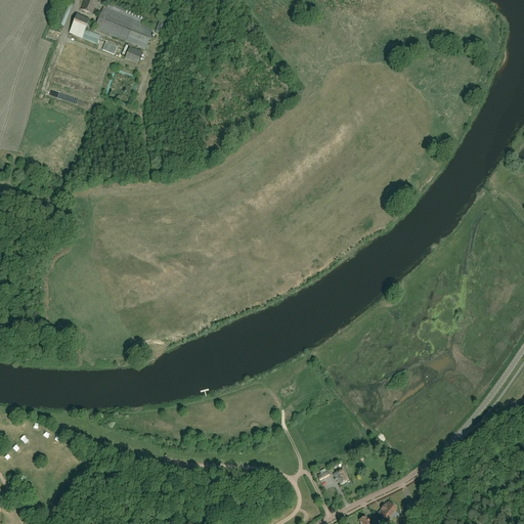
[(95,6),(97,0),(85,0),(85,2),(84,2),(81,10),(92,14),(95,6)]
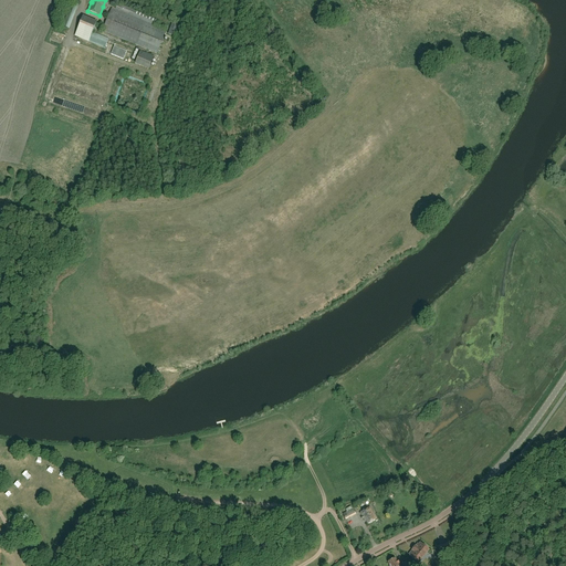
[(67,13),(74,16),(79,6),(72,2),(67,13)]
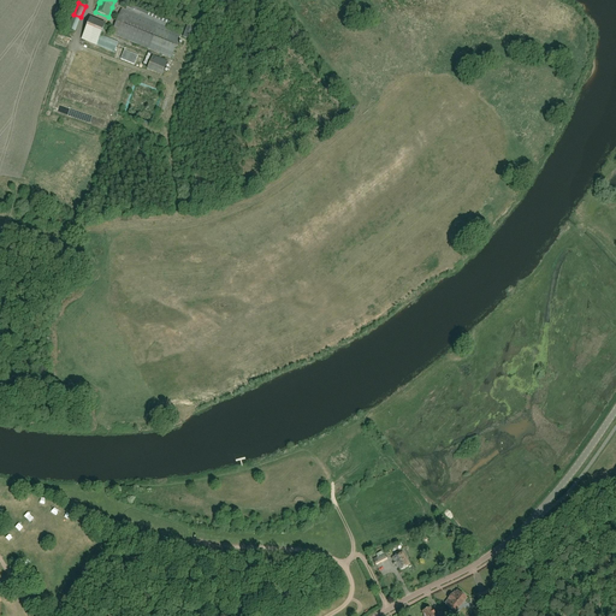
[(125,11),(122,10),(112,34),(171,59),(181,34),(167,29),(170,23),(128,5),(125,11)]
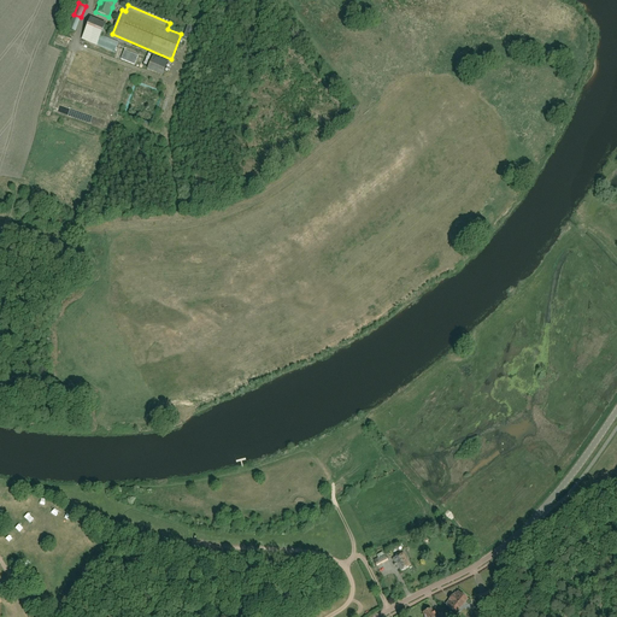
[(106,24),(90,17),(81,40),(115,54),(118,42),(101,36),(106,24)]
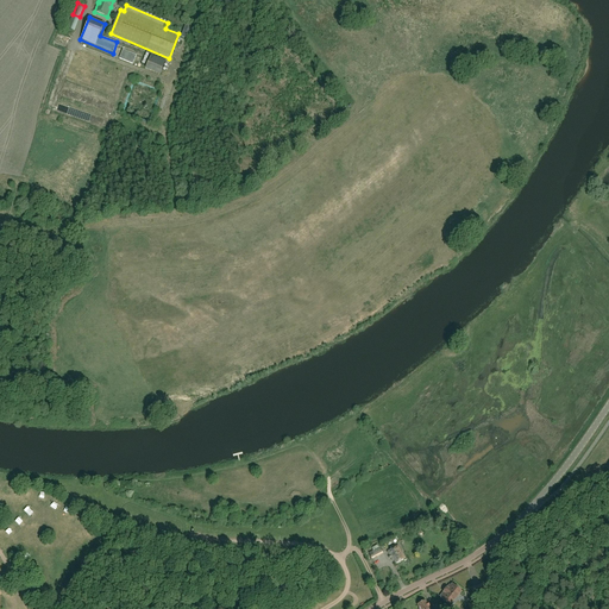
[(92,106),(102,111),(106,102),(95,98),(93,102),(94,102),(92,106)]
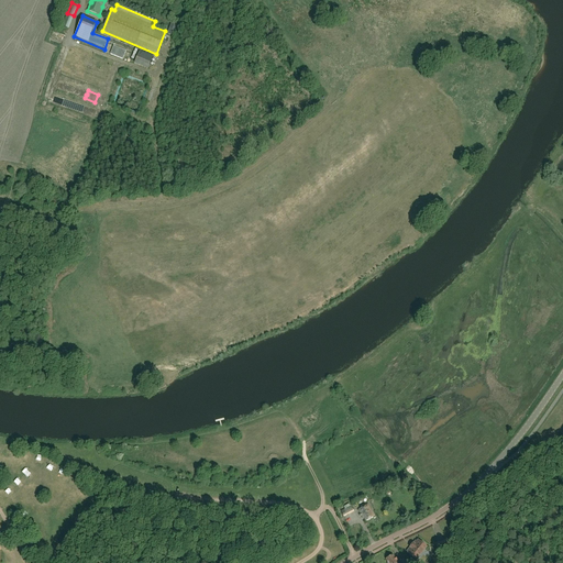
[(28,468),(23,473),(29,479),(34,475),(28,468)]
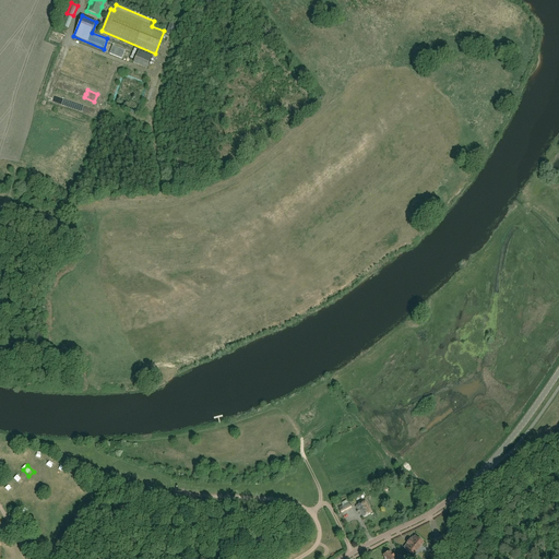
[(18,475),(14,479),(20,484),(23,479),(18,475)]
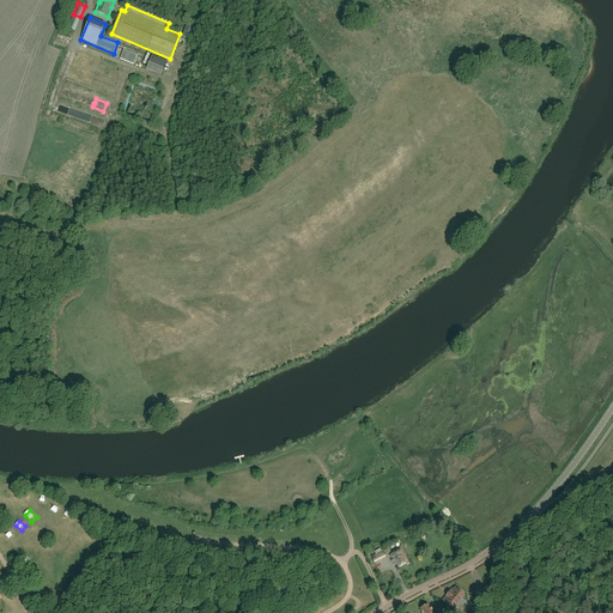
[(6,535),(11,540),(16,535),(11,530),(6,535)]
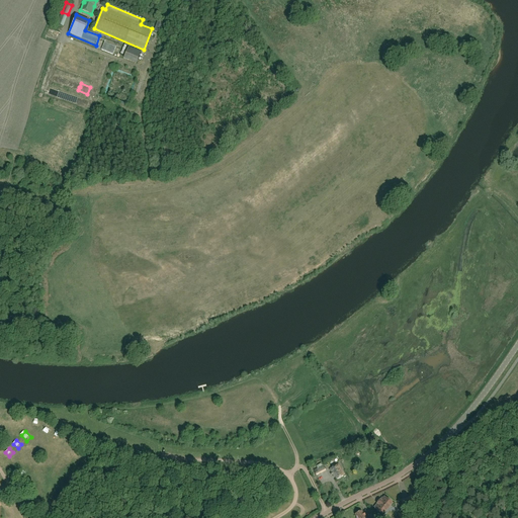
[(338,464),(330,469),(334,478),(334,477),(336,480),(344,476),(338,464)]
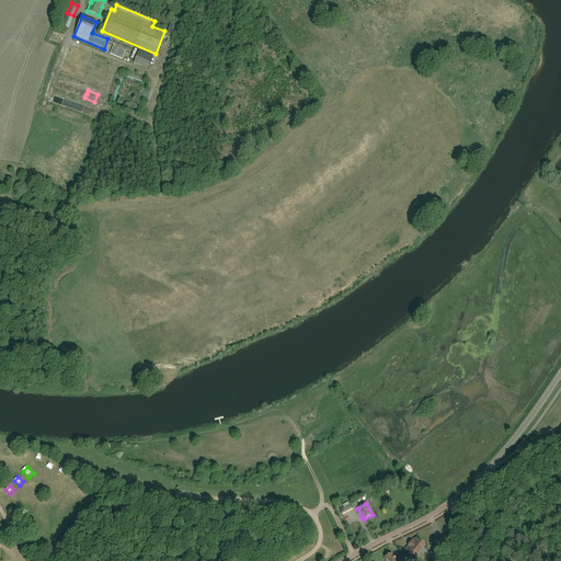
[(343,515),(353,510),(350,505),(340,510),(343,515)]
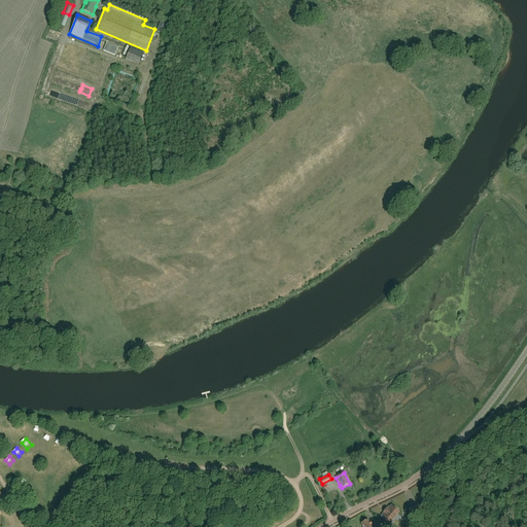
[(381,518),(389,525),(399,513),(391,505),(390,507),(389,506),(381,517),(381,518)]
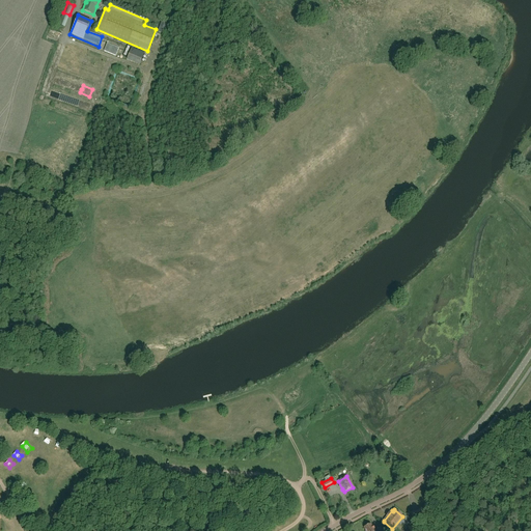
[(414,520),(423,516),(420,510),(412,513),(414,520)]
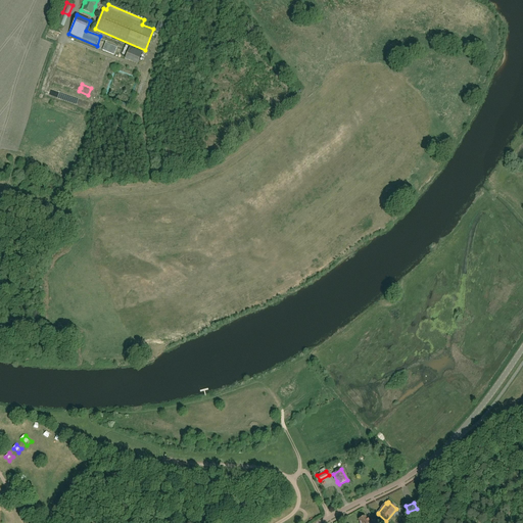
[(220,516),(226,513),(221,506),(216,509),(220,516)]
